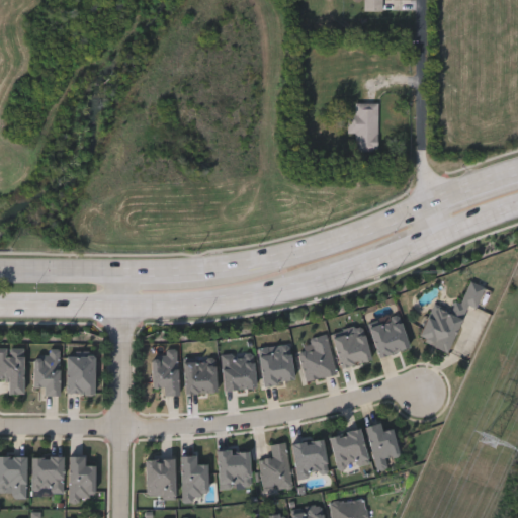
[(363,0),(364,13),(386,13),(386,0),(363,0)]
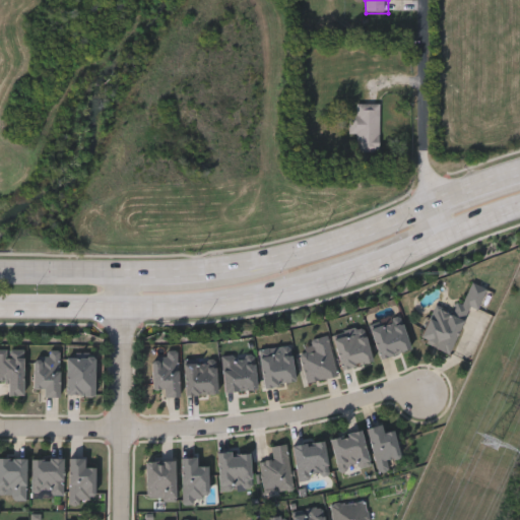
[(351,136),(359,136),(359,153),(381,153),(382,106),(359,105),(359,117),(351,117),(351,136)]
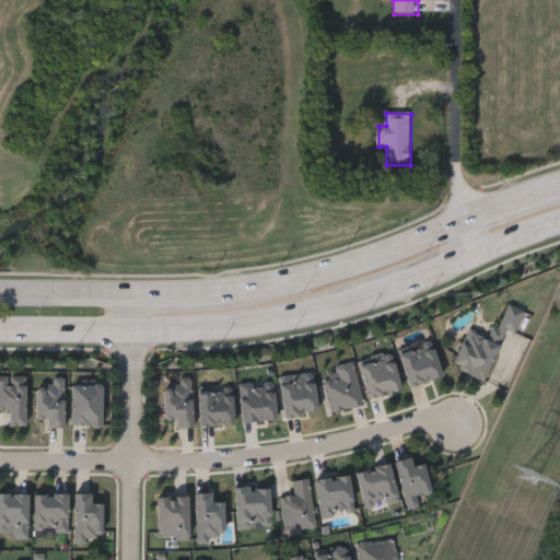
[(505,328),(486,378),(454,366),(470,323),(497,333),(508,304),(524,310),(515,333),(505,328)]
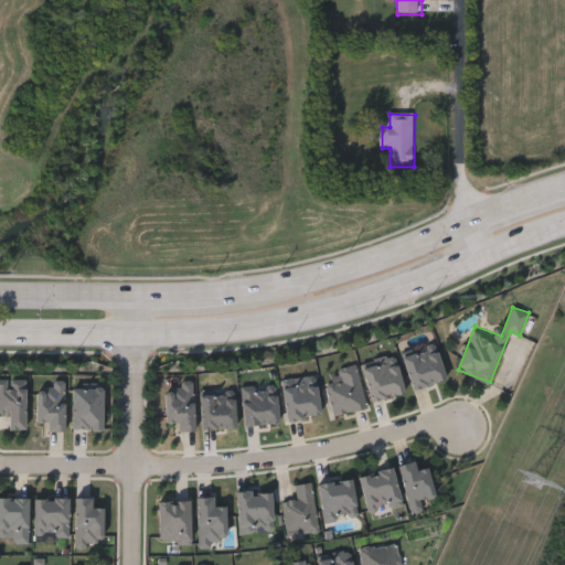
[(403,355),(436,347),(445,380),(412,388),(403,355)]
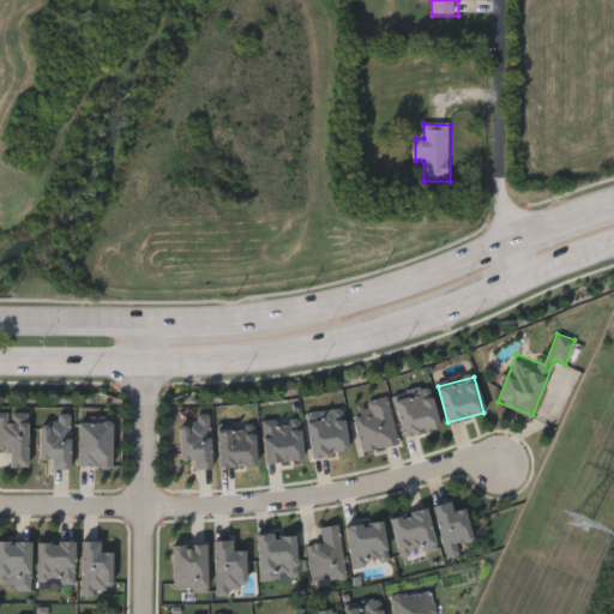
[(439,426),(403,435),(395,398),(431,389),(439,426)]
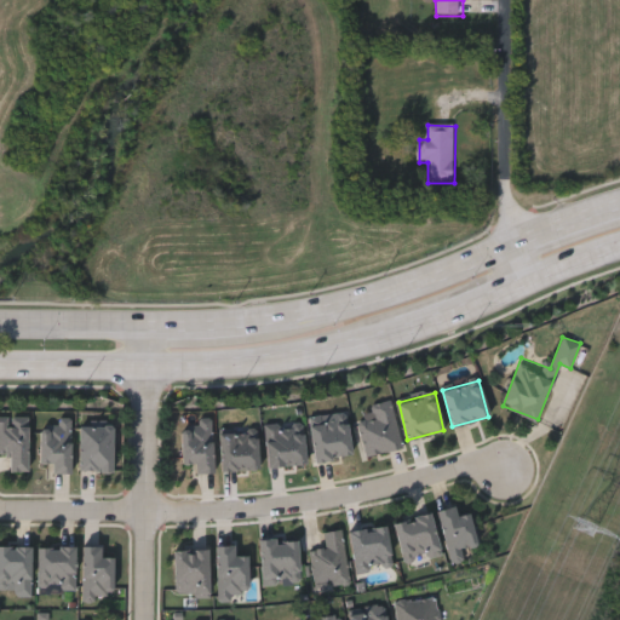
[(392,405),(402,447),(366,454),(357,412),(392,405)]
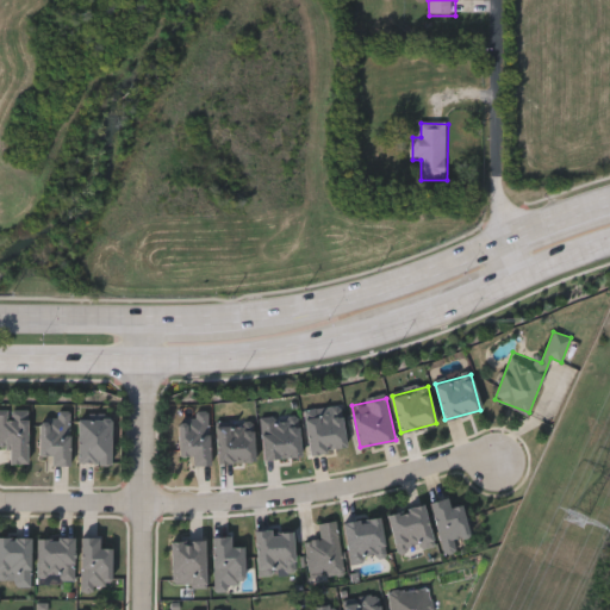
[(341,404),(347,448),(311,453),(304,410),(341,404)]
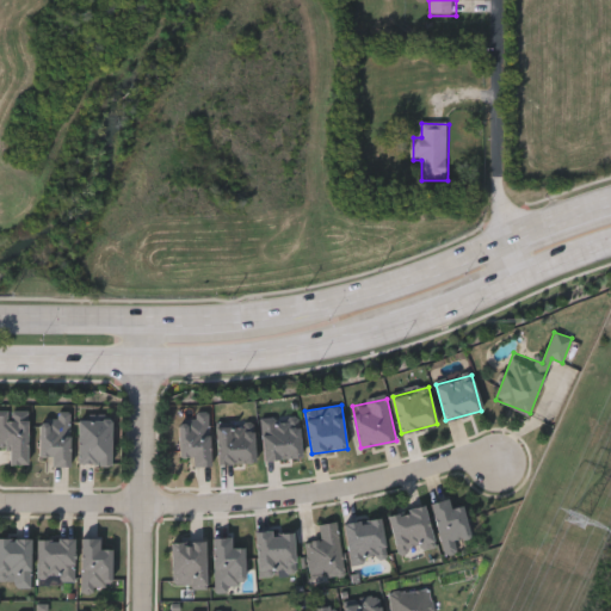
[(298,417),(301,457),(264,460),(261,419),(298,417)]
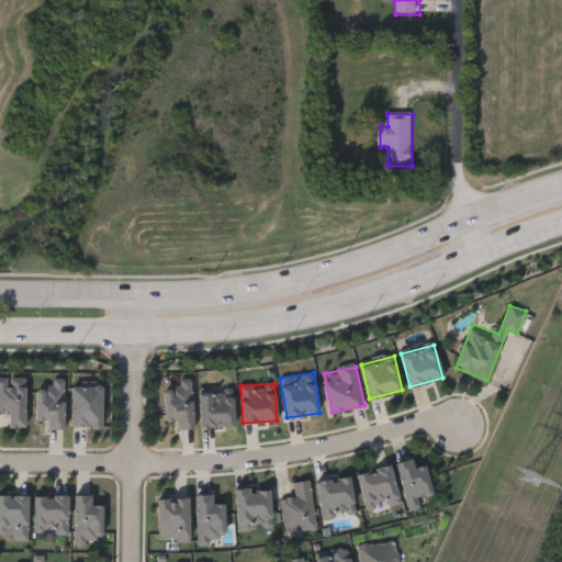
[(234,392),(234,426),(200,426),(200,392),(234,392)]
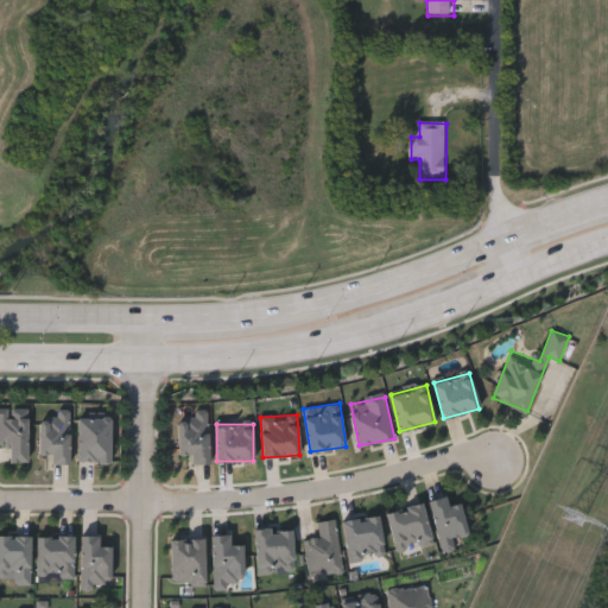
[(461,502),(467,534),(453,537),(455,550),(439,552),(429,499),(447,495),(448,505),(461,502)]
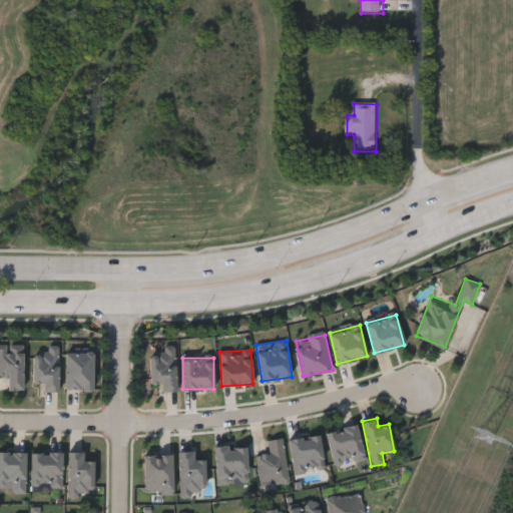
[(365,458),(335,465),(326,431),(356,424),(365,458)]
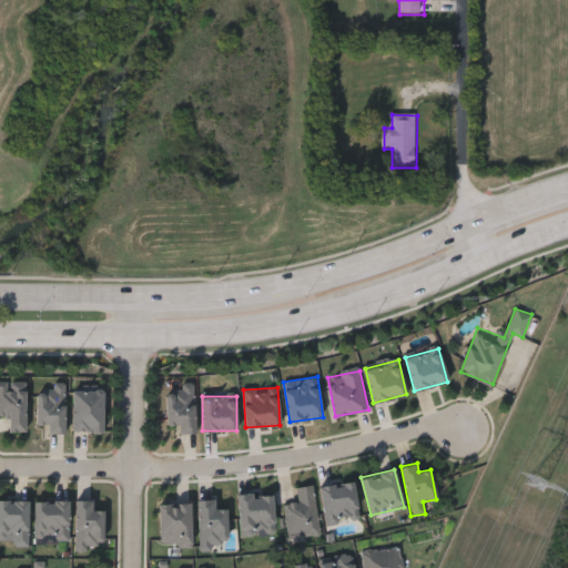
[(325,525),(320,485),(353,479),(359,519),(325,525)]
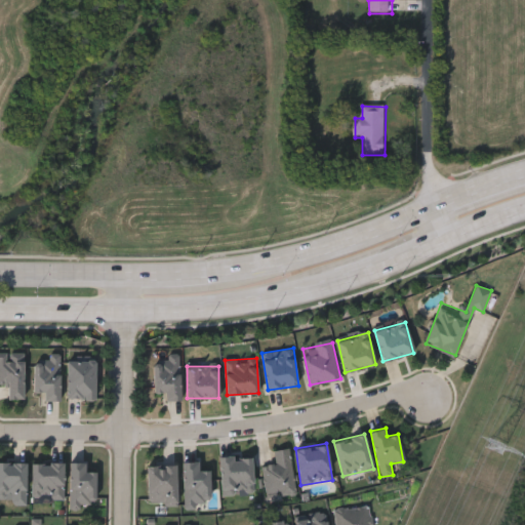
[(295,492),(267,496),(263,466),(275,463),(273,450),(289,448),(295,492)]
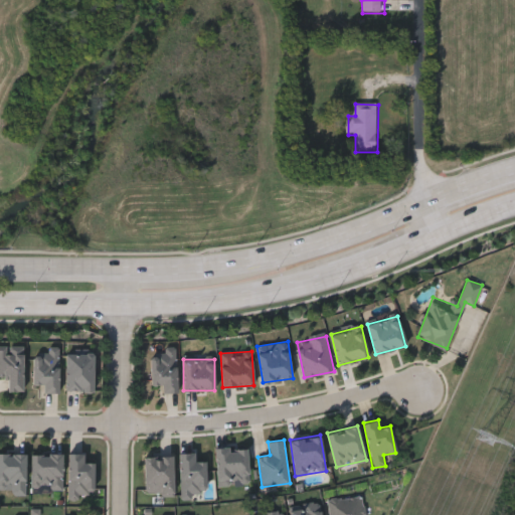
[(247,446),(248,481),(217,482),(216,447),(247,446)]
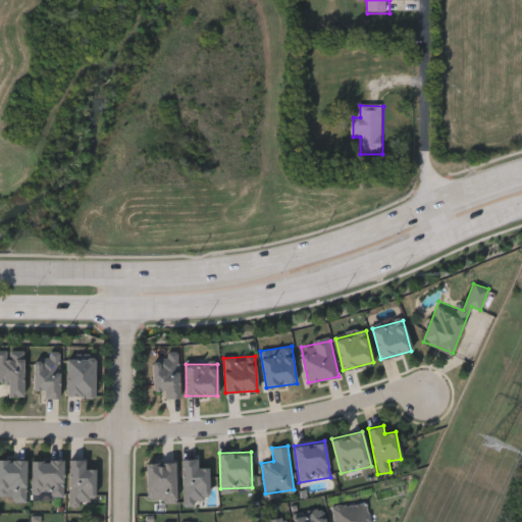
[(25,500),(12,500),(12,490),(0,490),(0,459),(25,459),(25,500)]
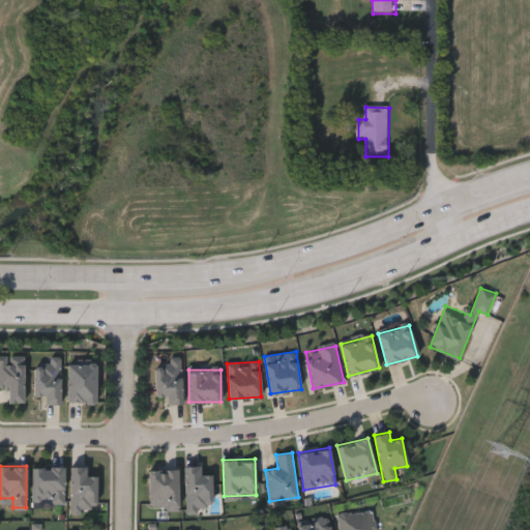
[(64,466),(64,503),(31,503),(31,466),(64,466)]
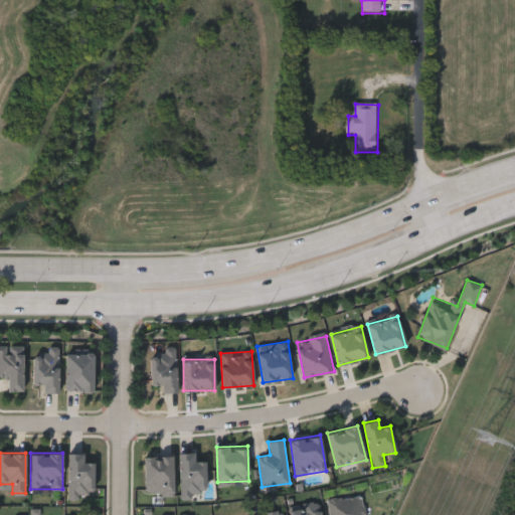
[(190,453),(190,477),(181,477),(181,453),(190,453)]
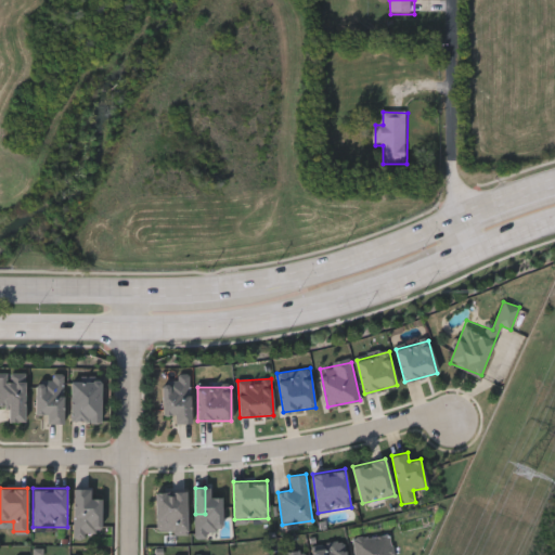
[(355,554),(353,539),(390,536),(391,554),(355,554)]
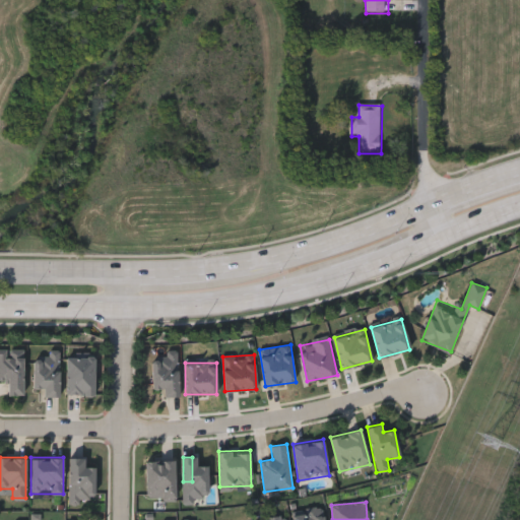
[(294,519),(293,511),(323,507),(324,519),(294,519)]
